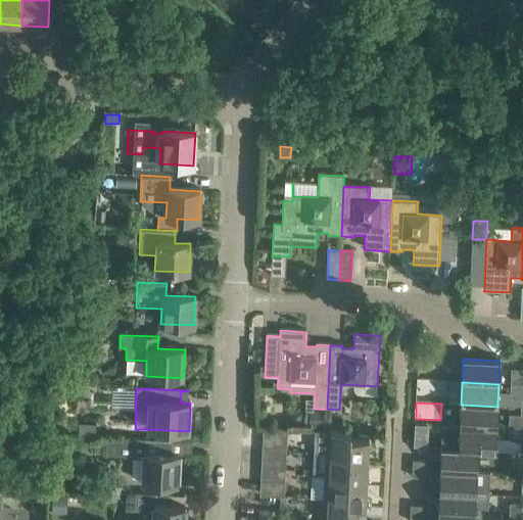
[(496,429),(497,407),(461,405),(460,428),(496,429)]
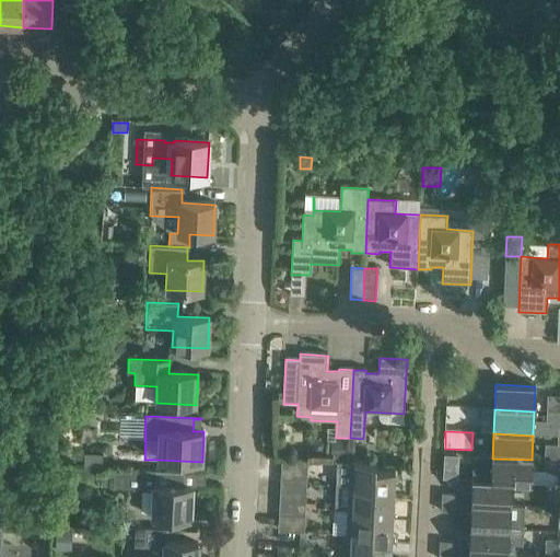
[(347,442),(333,442),(330,462),(346,463),(347,442)]
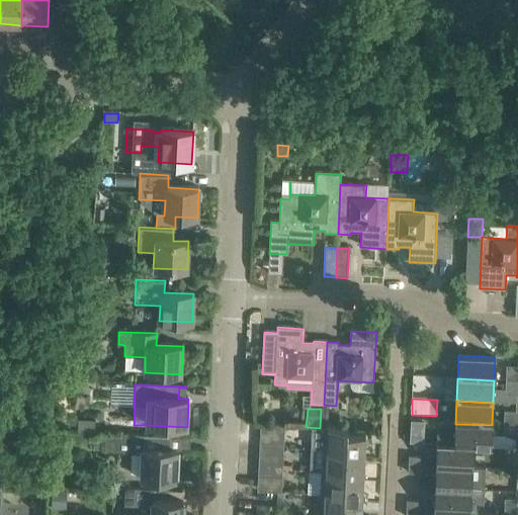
[(95,423),(76,422),(76,434),(95,435),(95,423)]
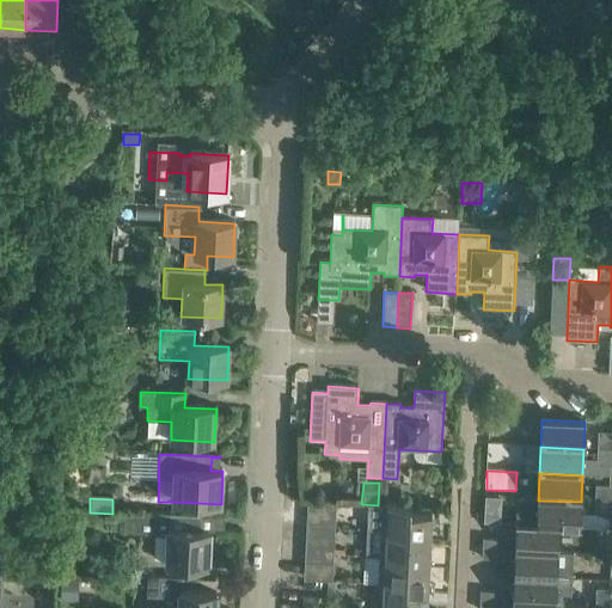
[(581,502),(538,501),(520,499),(519,524),(537,526),(560,527),(560,528),(580,529),(581,502)]
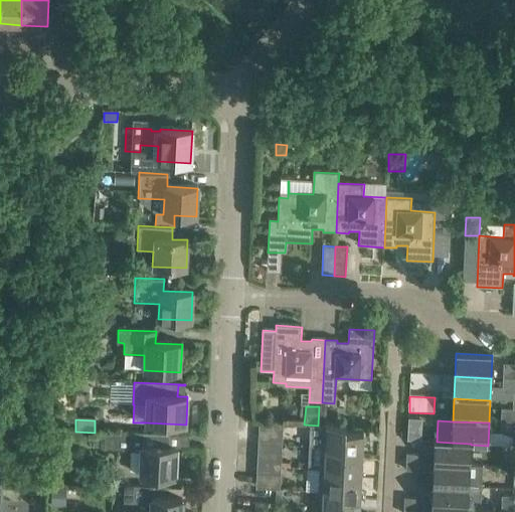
[(284,423),(260,422),(259,443),(283,444),(284,423)]
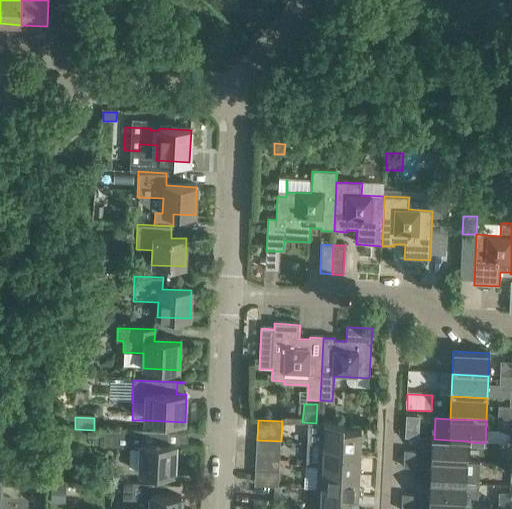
[(342,452),(360,453),(361,431),(344,430),(344,424),(320,423),(319,434),(307,434),(307,444),(342,446),(342,452)]
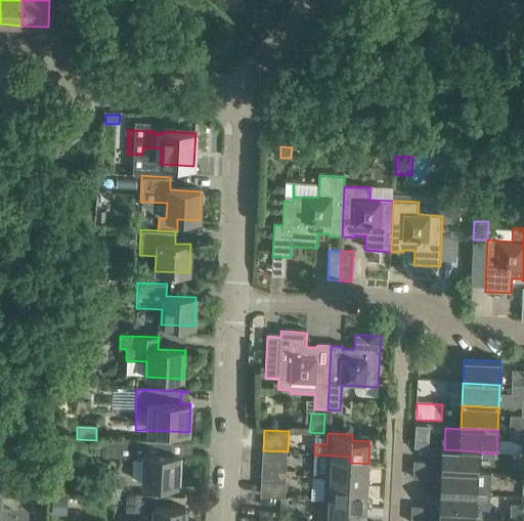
[(106,460),(119,460),(120,441),(107,440),(106,460)]
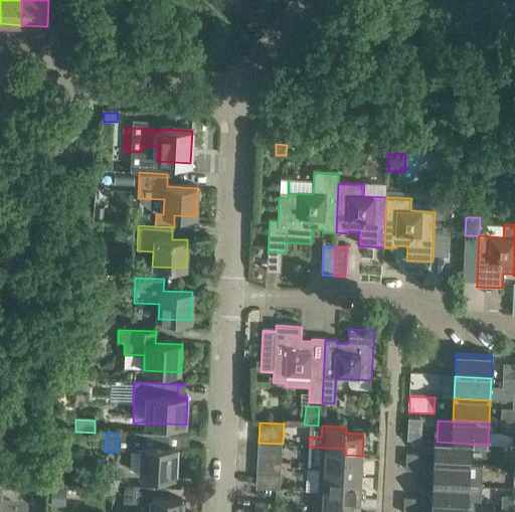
[(168,448),(169,436),(132,435),(131,473),(141,474),(141,475),(175,476),(176,448),(168,448)]
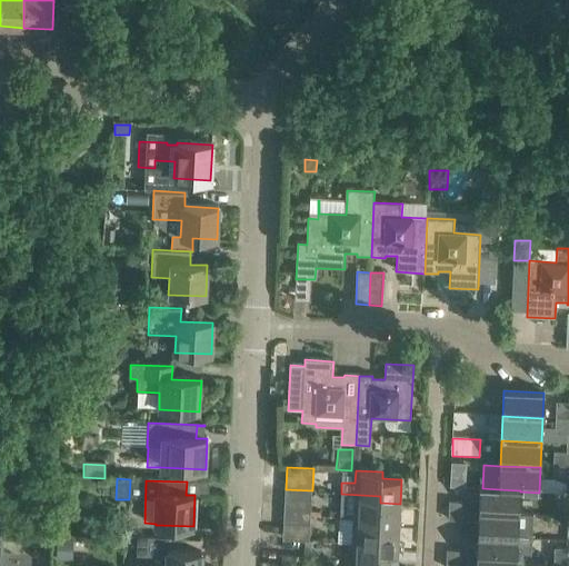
[(499,489),(482,488),(480,488),(479,513),(519,515),(520,492),(520,490),(499,489)]
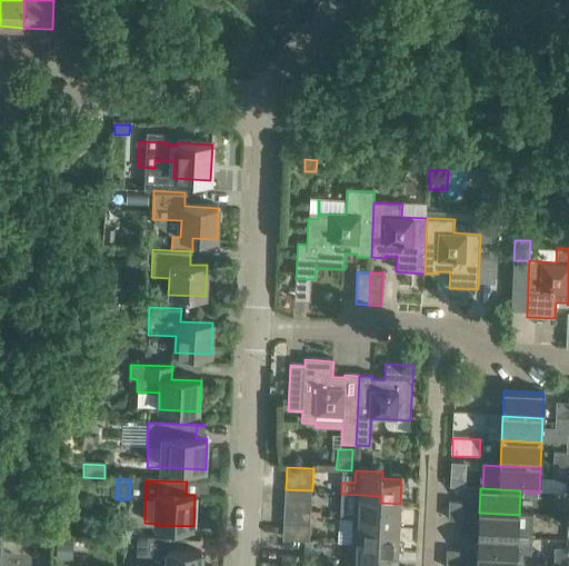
[(340,520),(353,520),(353,519),(379,520),(379,527),(399,528),(400,504),(380,503),(380,496),(341,494),(340,520)]
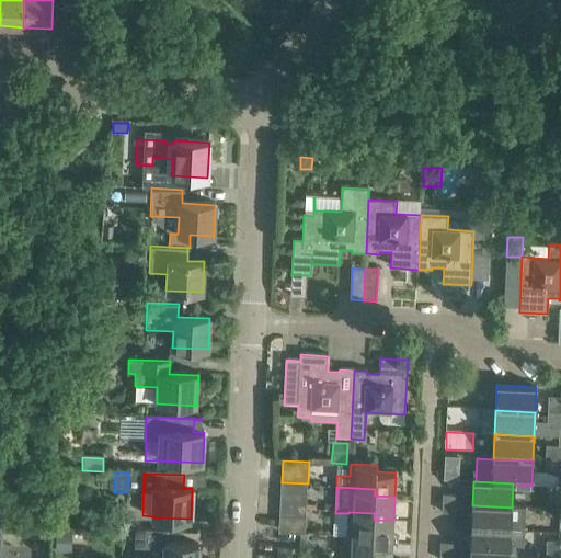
[(281,489),(281,510),(306,511),(307,490),(281,489)]
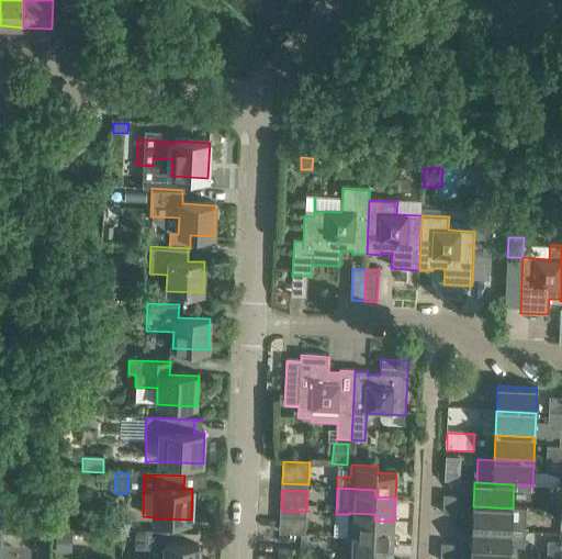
[(444,496),(444,505),(458,506),(458,496),(444,496)]
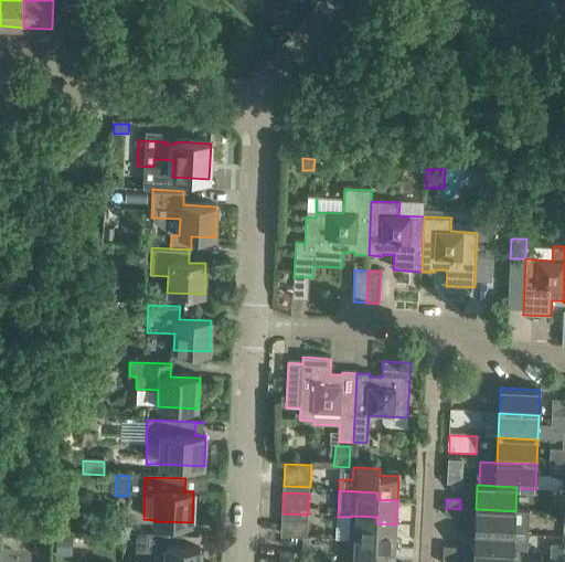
[(459,519),(460,509),(446,508),(445,518),(459,519)]
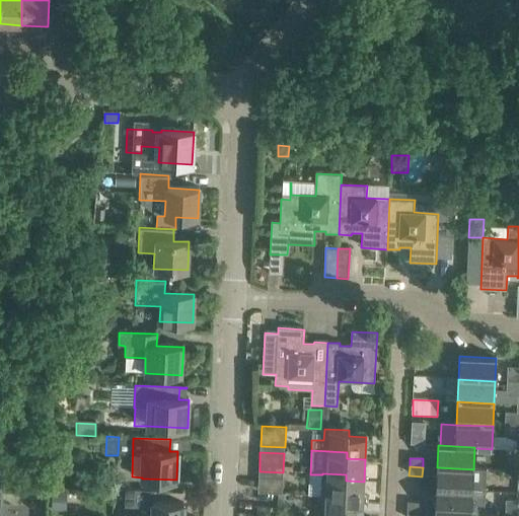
[(437,467),(436,490),(472,492),(473,469),(437,467)]
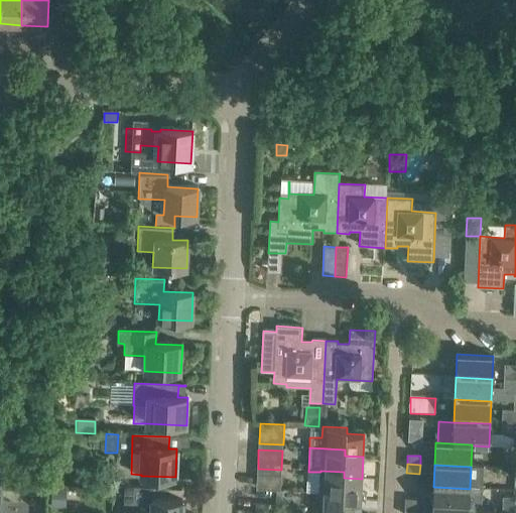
[(281,470),(258,469),(256,488),(280,488),(281,470)]
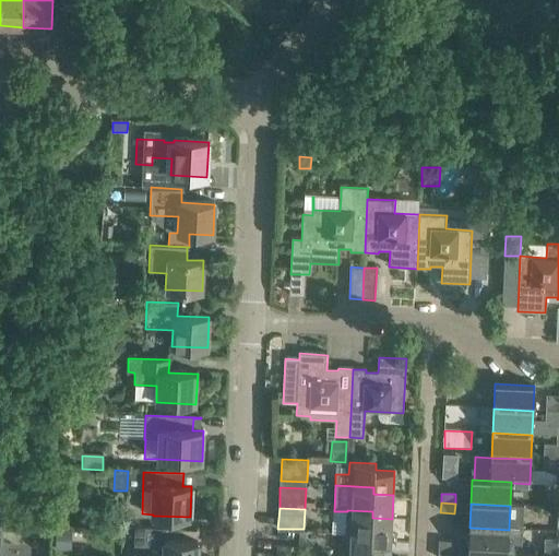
[(347,510),(347,511),(346,535),(351,535),(371,536),(371,543),(391,543),(392,519),(372,518),(372,511),(347,510)]
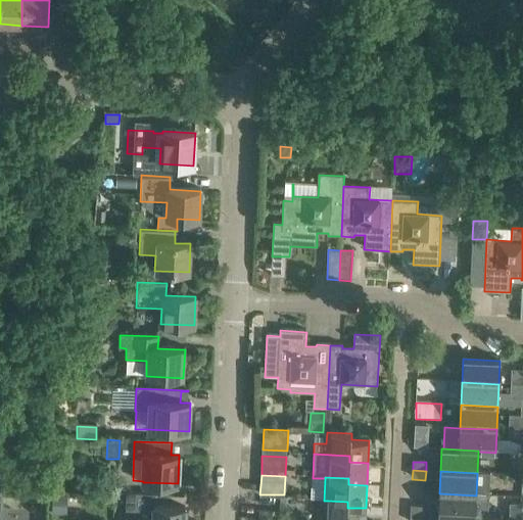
[(476,495),(439,493),(438,517),(475,518),(476,495)]
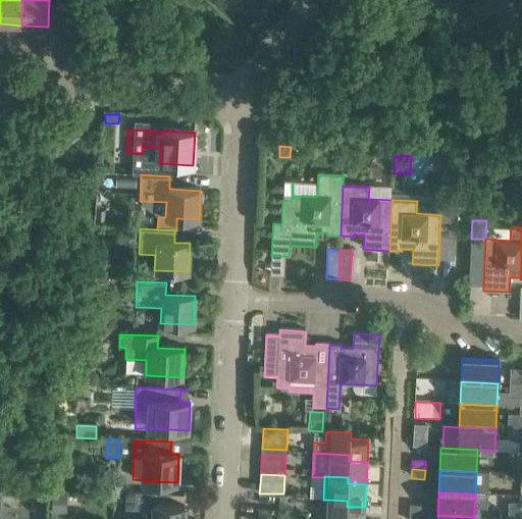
[(184,518),(185,508),(155,507),(155,495),(128,494),(127,518),(184,518)]
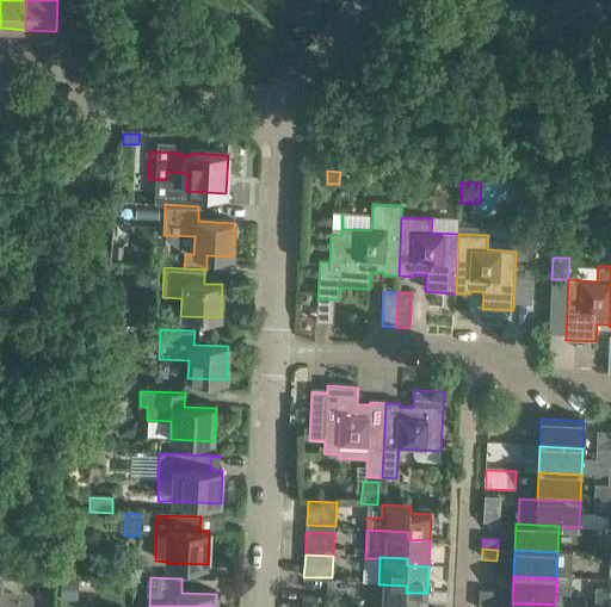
[(80,581),(63,580),(61,600),(78,601),(80,581)]
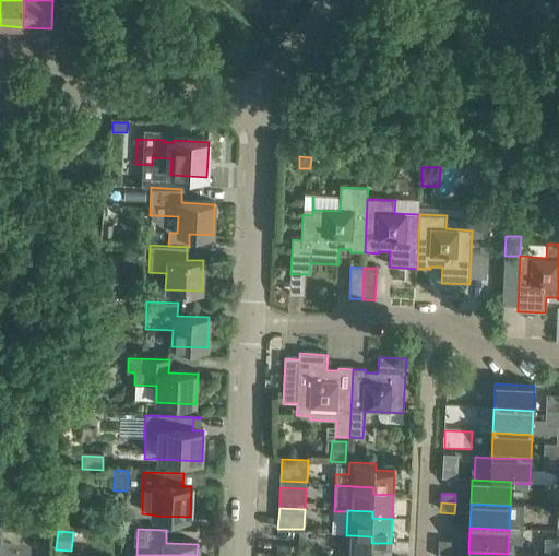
[(371,536),(351,535),(349,555),(390,555),(391,543),(371,543),(371,536)]
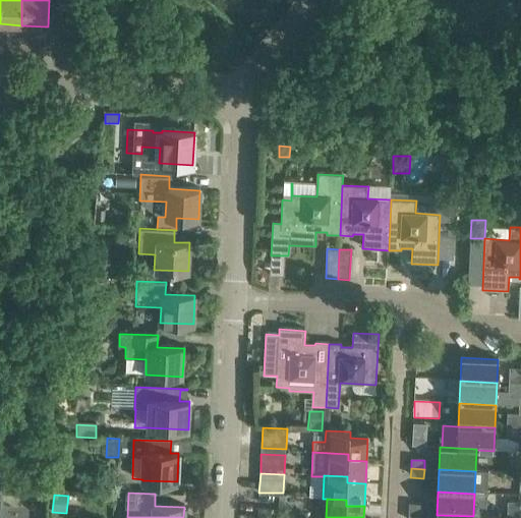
[(519,517),(519,506),(520,503),(508,503),(508,517),(519,517)]
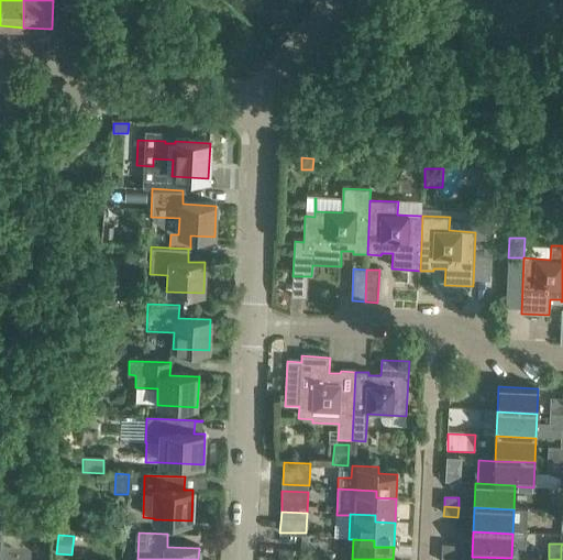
[(442,546),(442,555),(456,556),(456,546),(442,546)]
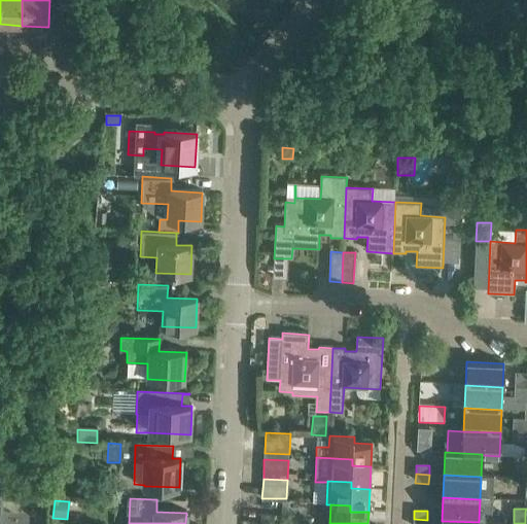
[(275,516),(261,515),(260,523),(274,523),(275,516)]
